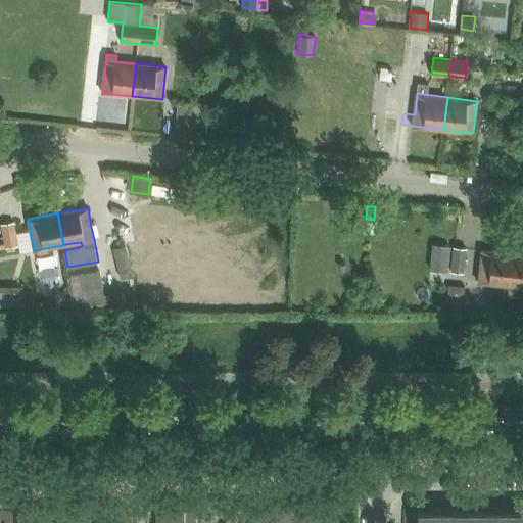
[(364,219),(363,232),(373,233),(374,220),(366,219),(364,219)]
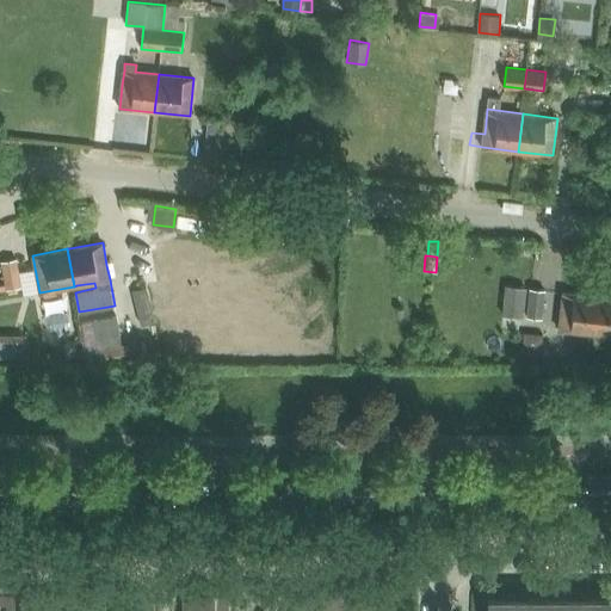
[(7,290),(22,288),(17,259),(1,261),(7,290)]
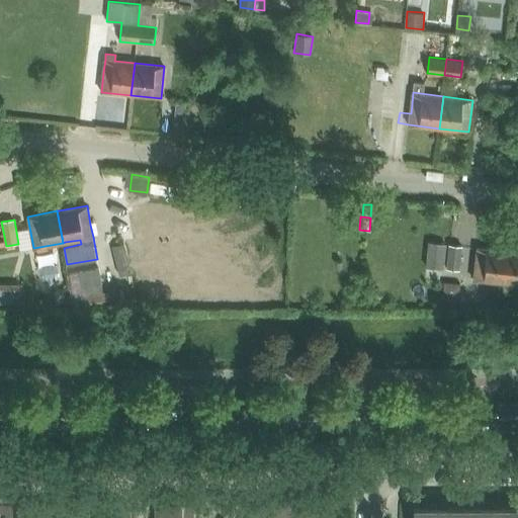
[(429,242),(427,266),(443,268),(445,244),(429,242)]
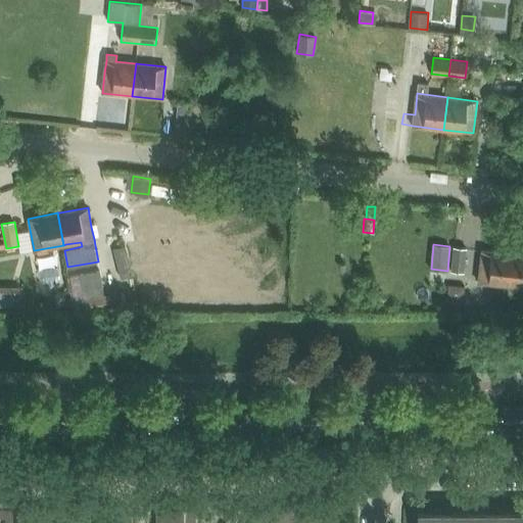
[(126,246),(113,248),(121,278),(133,275),(126,246)]
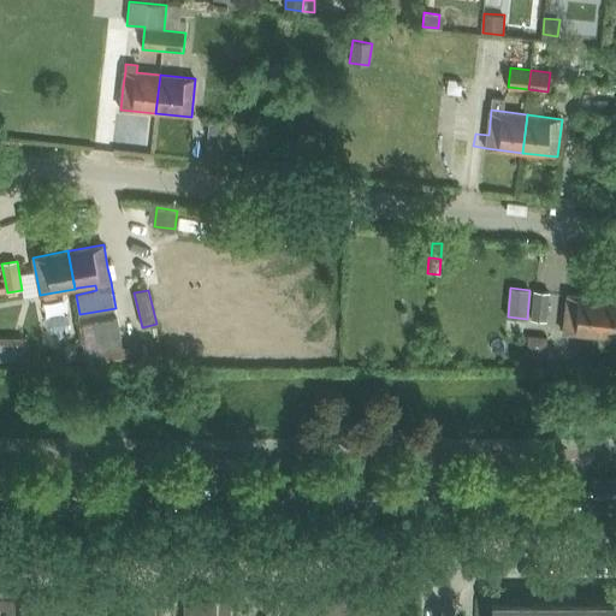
[(532,319),(546,320),(549,291),(534,290),(532,319)]
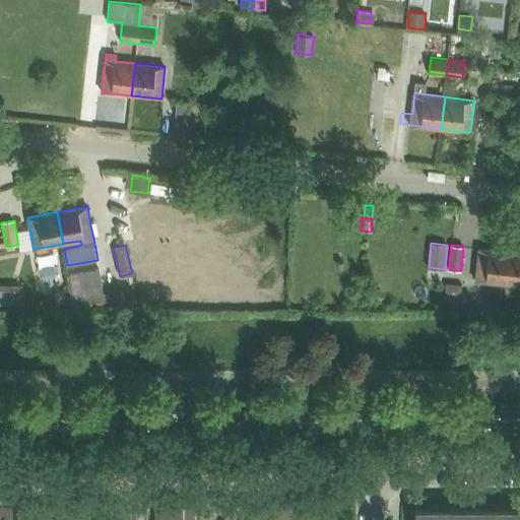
[(475,280),(506,283),(509,252),(478,248),(475,280)]
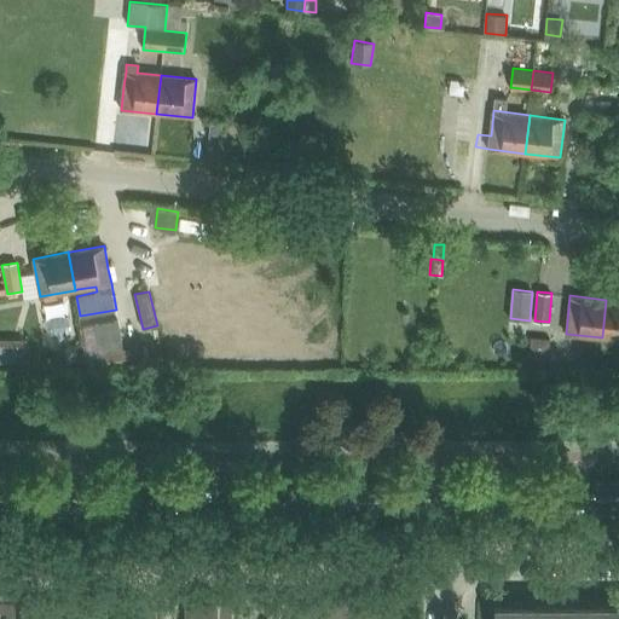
[(618,300),(606,300),(602,337),(618,339),(618,300)]
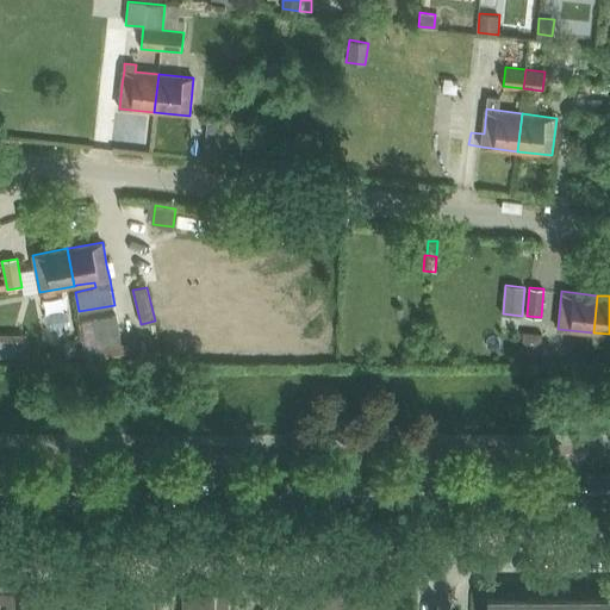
[(93,321),(80,323),(88,365),(100,362),(129,358),(125,342),(120,343),(116,317),(93,321)]
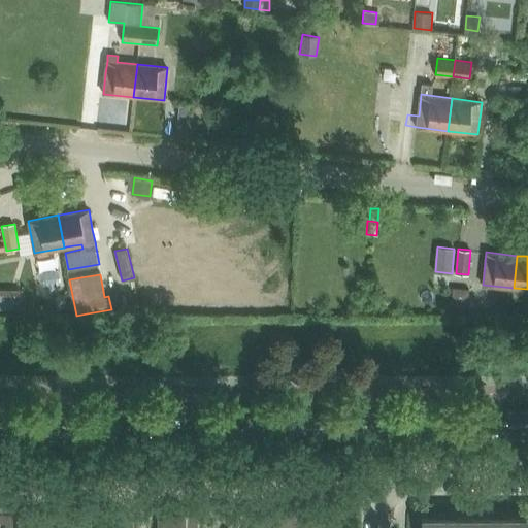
[(8,293),(8,308),(22,308),(22,293),(8,293)]
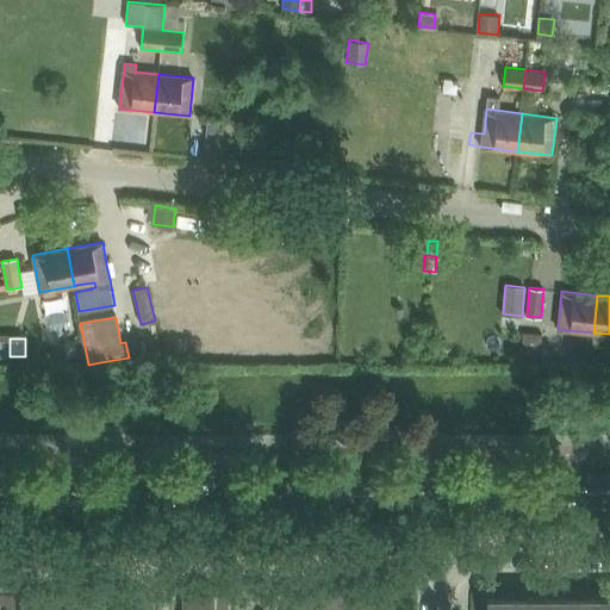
[(68,341),(61,349),(61,354),(64,358),(70,358),(76,349),(76,343),(73,341),(68,341)]
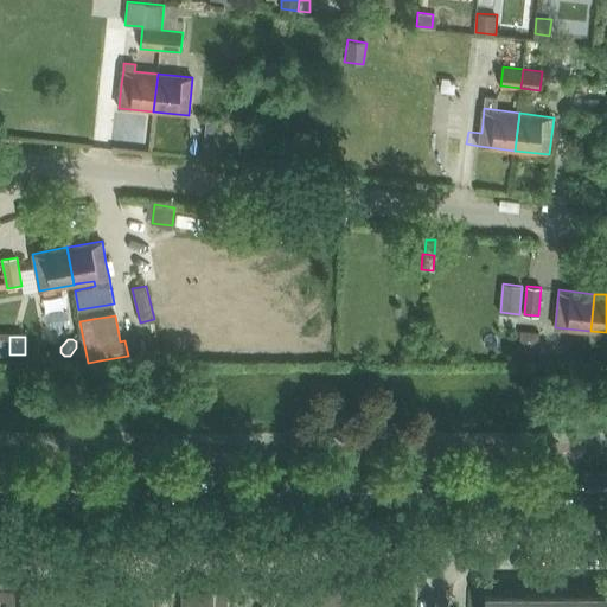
[(0,599),(8,600),(7,606),(50,606),(51,589),(0,589),(0,599)]
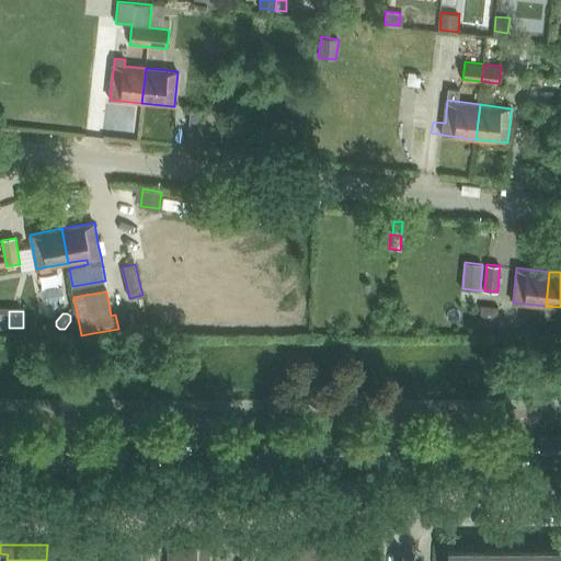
[(169,545),(168,560),(207,560),(208,553),(222,553),(222,545),(169,545)]
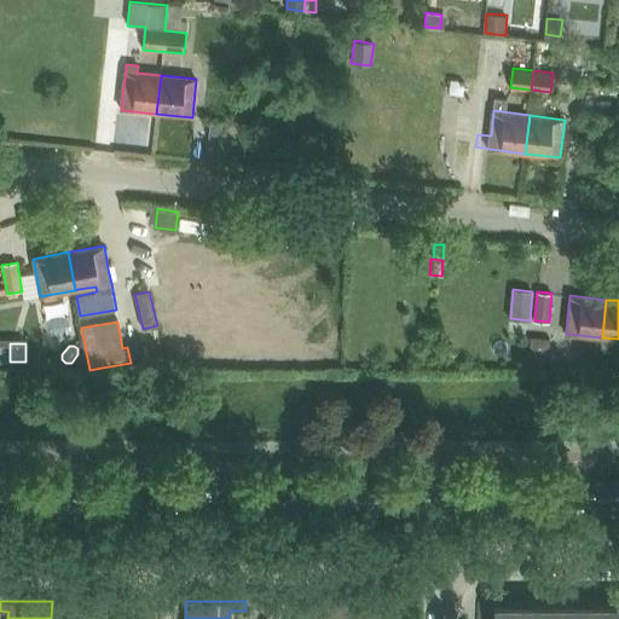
[(493,618),(525,618),(525,602),(513,602),(513,606),(493,606),(493,618)]
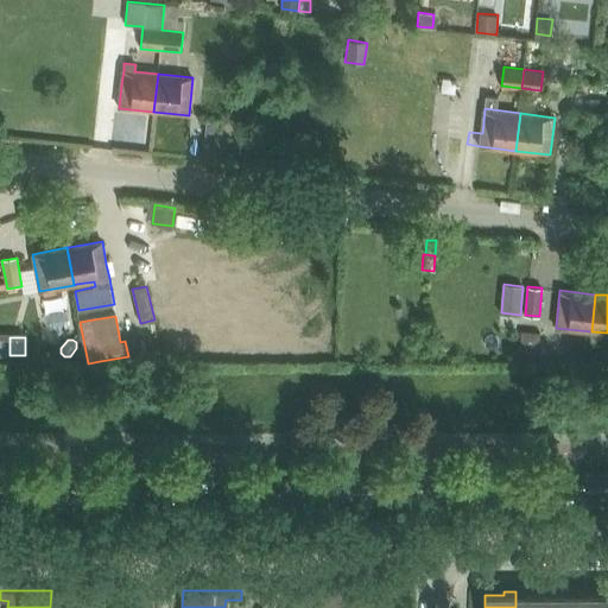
[(515,591),(515,607),(545,607),(545,595),(526,595),(526,591),(515,591)]
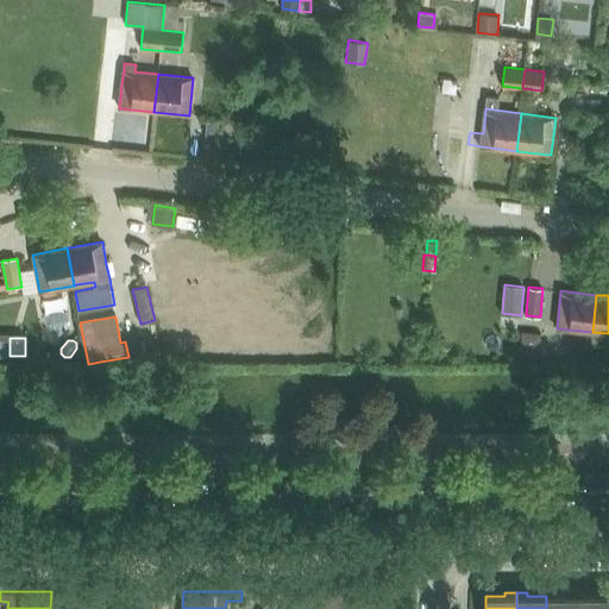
[(565,596),(546,596),(546,608),(576,608),(577,592),(565,592),(565,596)]
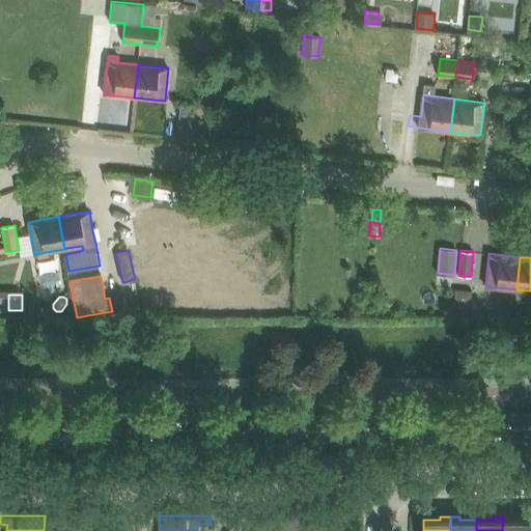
[(511,516),(503,516),(502,530),(528,530),(529,520),(511,520),(511,516)]
